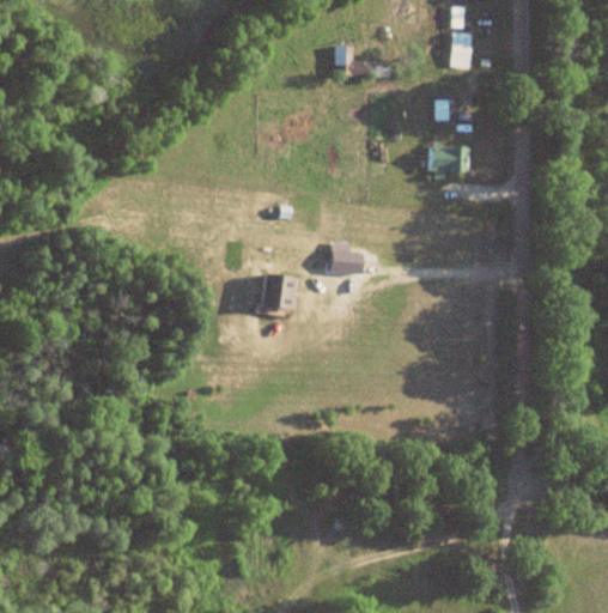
[(470,32),(451,32),(451,68),(470,68),(470,32)]
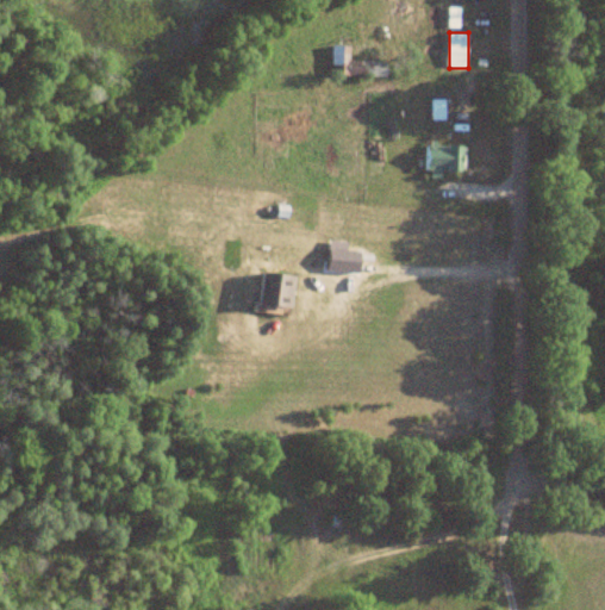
[(351,45),(334,45),(334,78),(390,78),(390,60),(351,60),(351,45)]
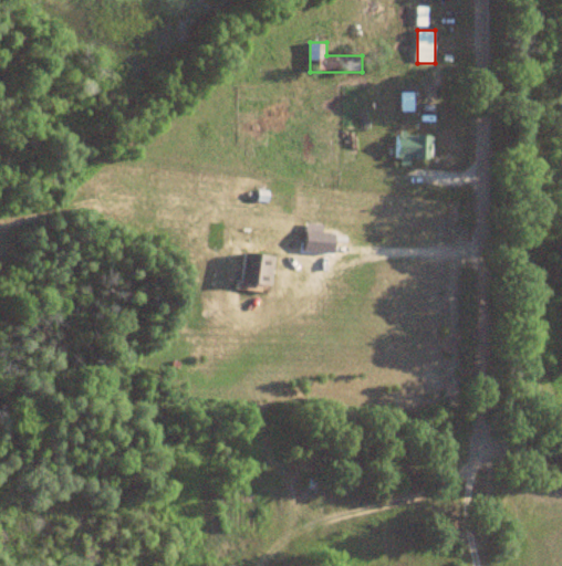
[(397,158),(433,158),(433,135),(397,135),(397,158)]
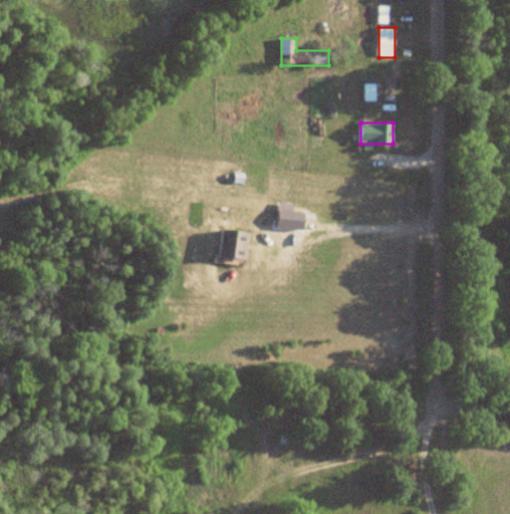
[(248,259),(249,232),(222,231),(221,259),(248,259)]
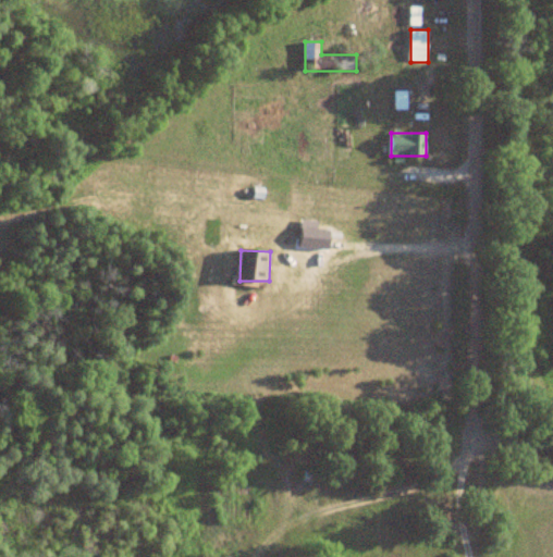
[(305,482),(316,482),(316,469),(305,469),(305,482)]
